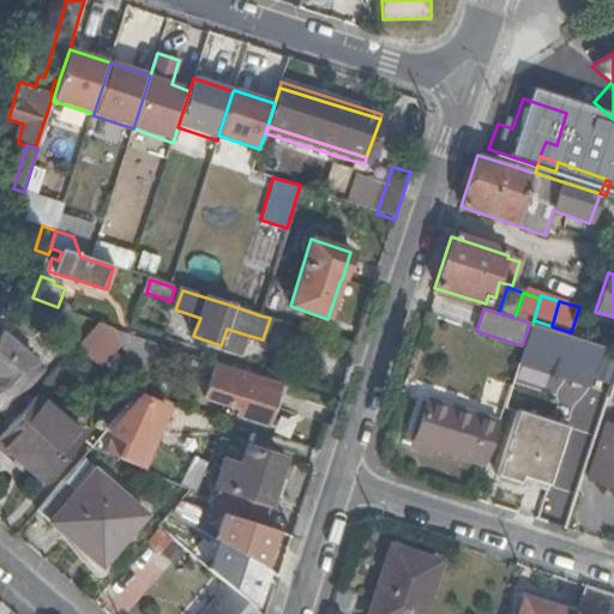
[(590,387),(605,345),(533,324),(531,323),(519,365),(590,387)]
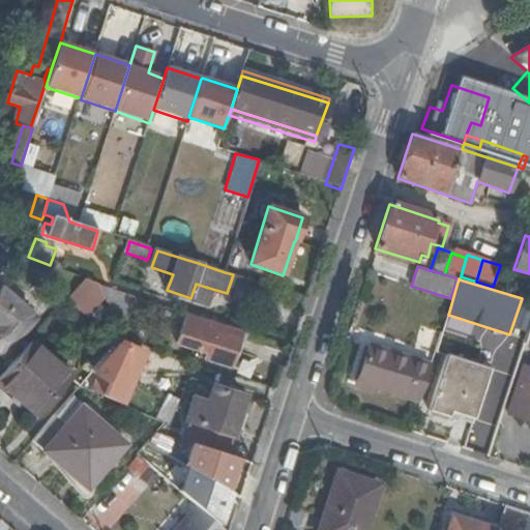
[(88,317),(104,299),(97,284),(92,283),(85,280),(67,299),(88,317)]
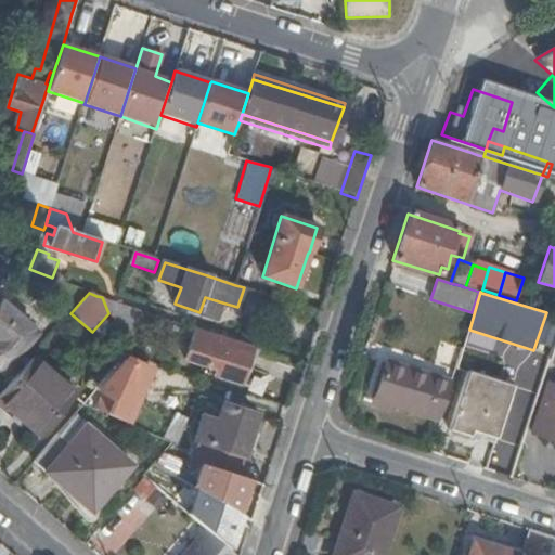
[(108,313),(112,322),(134,330),(141,310),(131,307),(102,297),(108,313)]
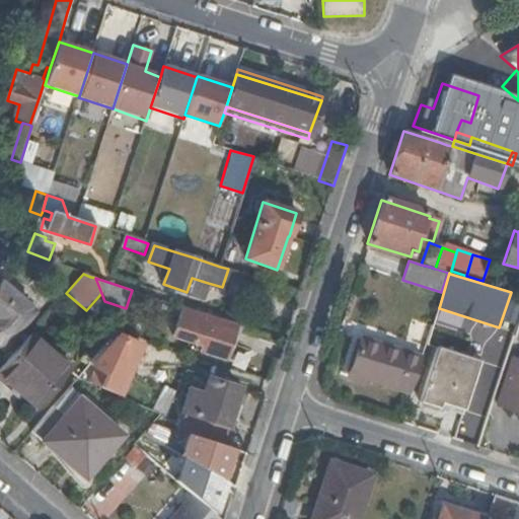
[(187,292),(203,298),(208,283),(192,278),(187,292)]
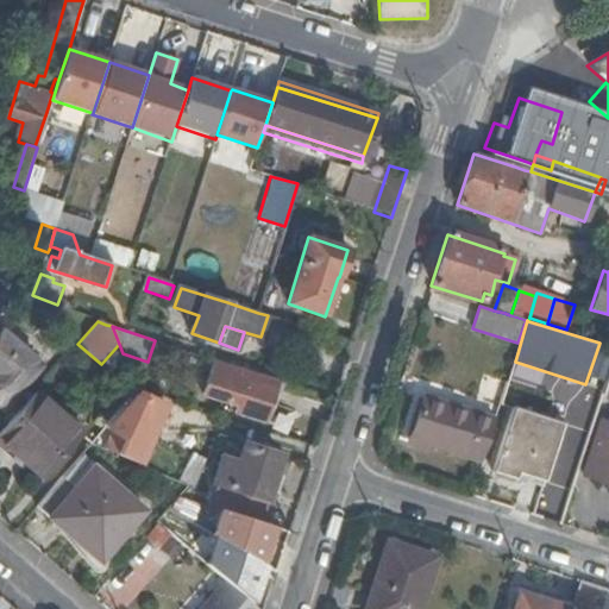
[(0,332),(0,402),(4,406),(39,365),(0,332)]
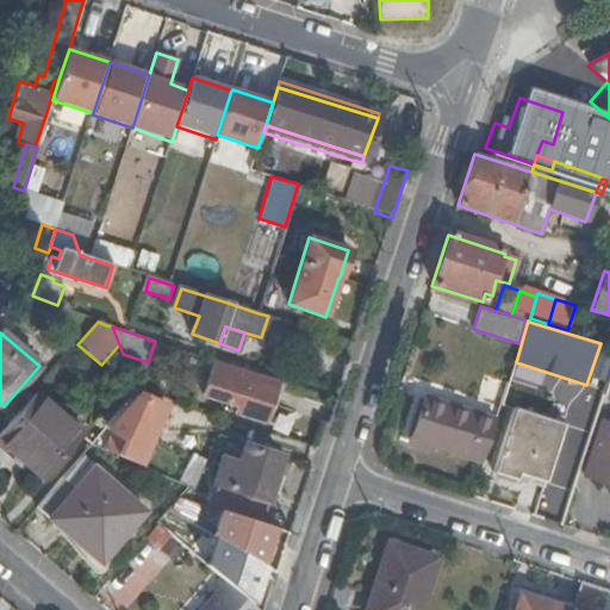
[(284,384),(216,360),(204,394),(238,408),(236,415),(272,425),(284,384)]
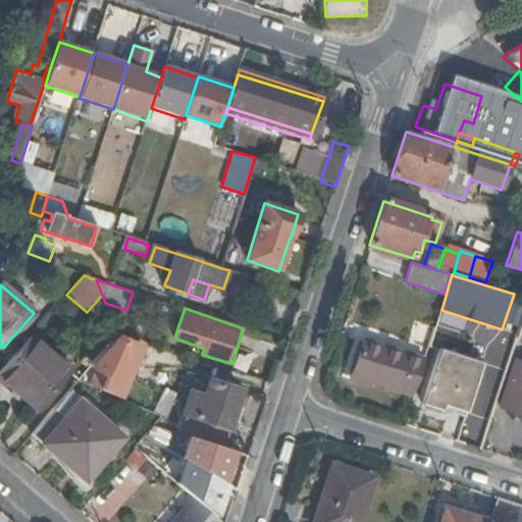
[(69,372),(30,337),(25,344),(0,371),(0,376),(38,409),(69,372)]
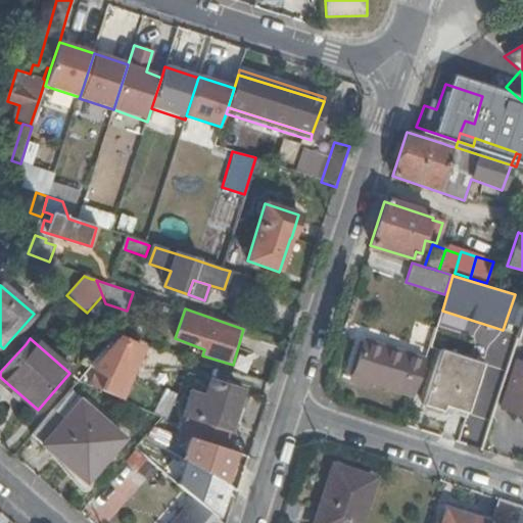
[(122,343),(114,339),(96,361),(91,367),(106,379),(103,386),(94,381),(91,386),(120,399),(137,363),(143,349),(123,341),(122,343)]
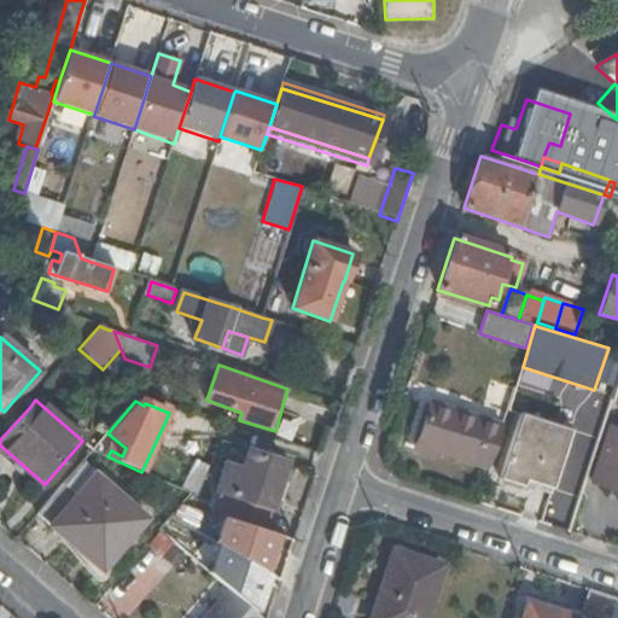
[(436,453),(487,470),(497,435),(500,425),(429,403),(414,447),(421,448),(419,455),(433,459),(436,453)]
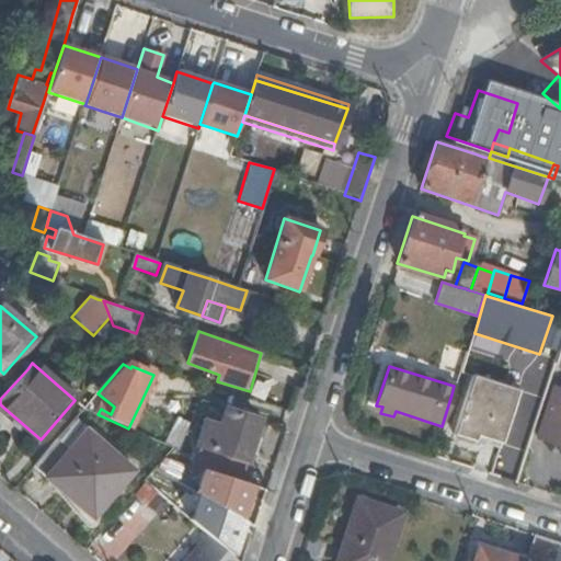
[(471,376),(454,434),(473,441),(476,435),(500,443),(516,389),(471,376)]
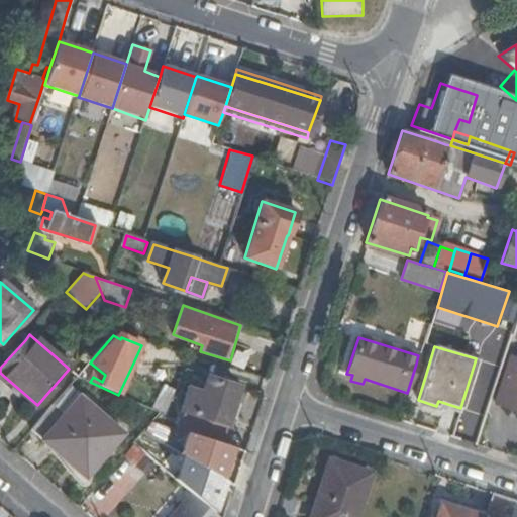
[(516,360),(510,358),(495,404),(516,410),(516,360)]
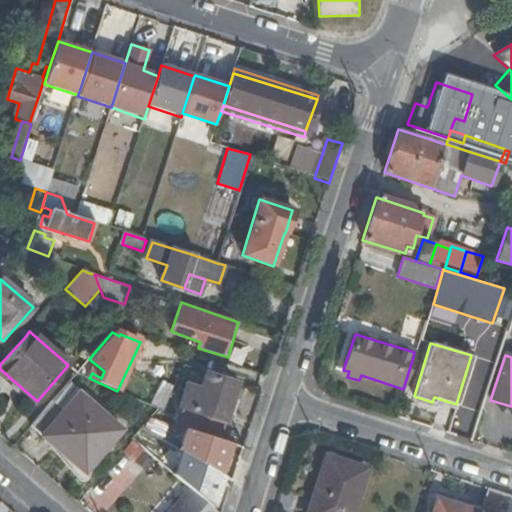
[(236,383),(208,374),(201,390),(188,386),(181,407),(192,411),(188,423),(218,435),(222,421),(233,391),(236,383)]
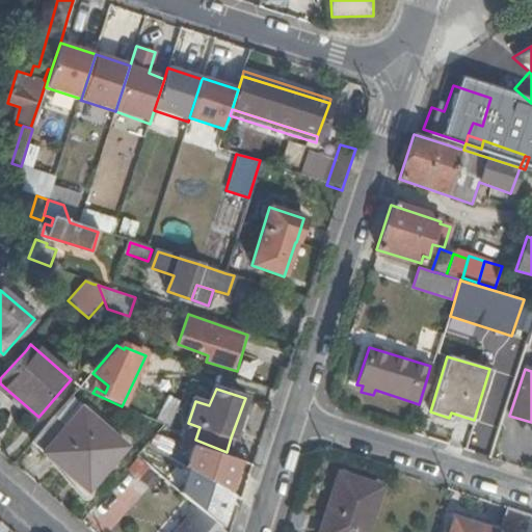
[(181,401),(169,396),(158,420),(169,425),(181,401)]
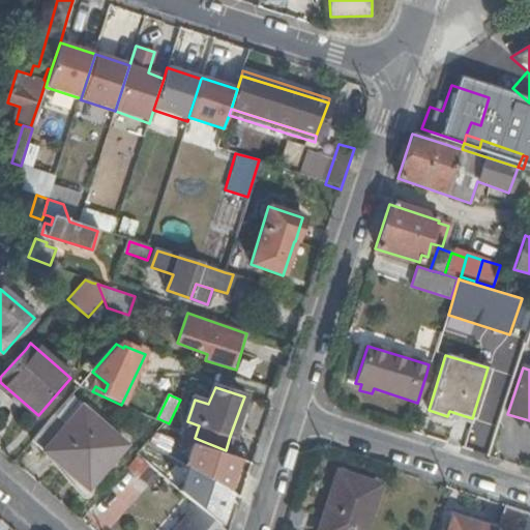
[(81,408),(69,398),(54,415),(65,425),(81,408)]
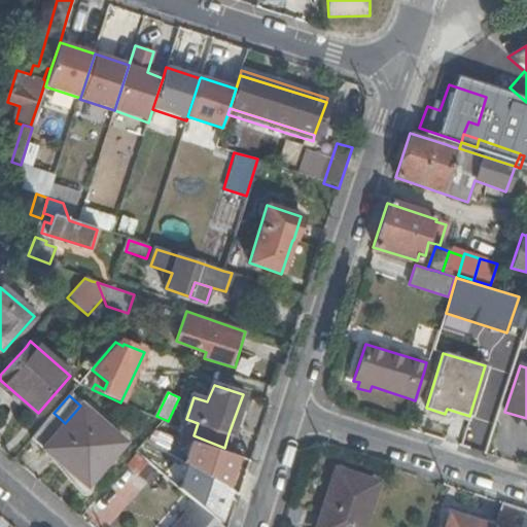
[(244,406),(240,402),(229,433),(234,435),(244,406)]
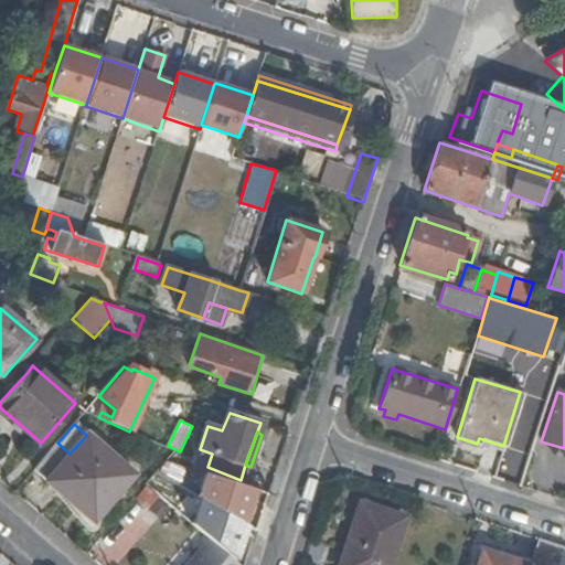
[(49,454),(34,470),(62,494),(94,522),(135,475),(86,435),(70,454),(57,443),(49,454)]
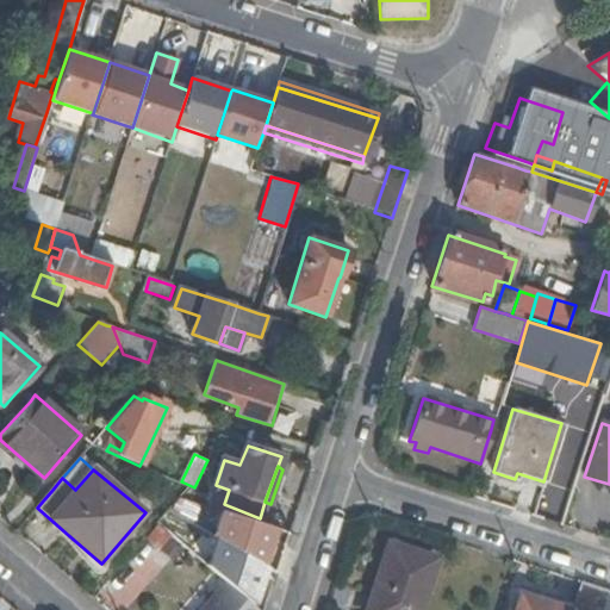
[(272,527),(224,504),(212,536),(217,540),(259,564),(272,527)]
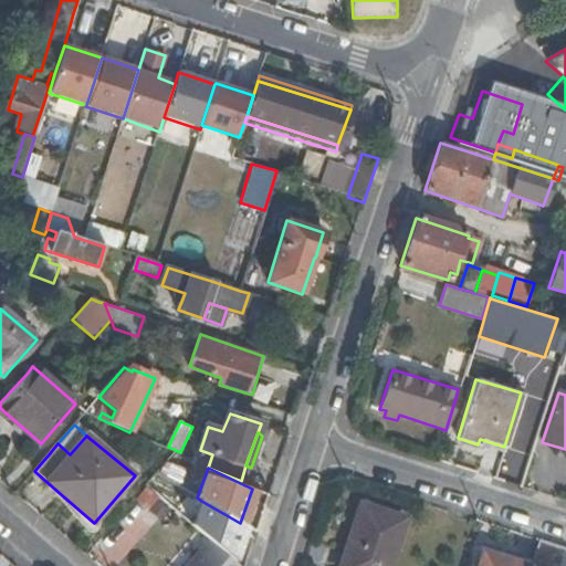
[(240,523),(201,501),(195,520),(197,521),(192,525),(208,540),(233,562),(244,526),(240,523)]
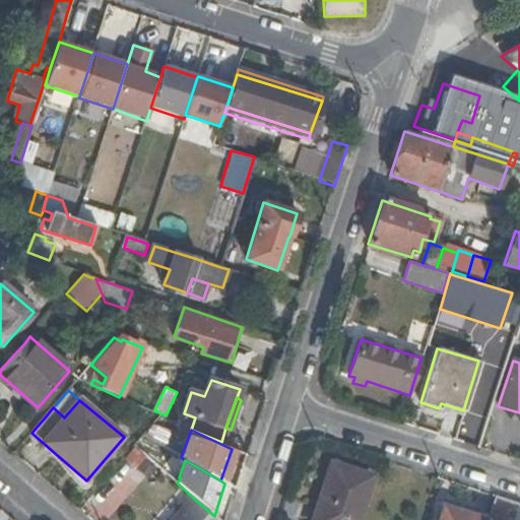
[(324,514),(322,519),(354,519),(369,478),(333,466),(321,500),(321,508),(324,514)]
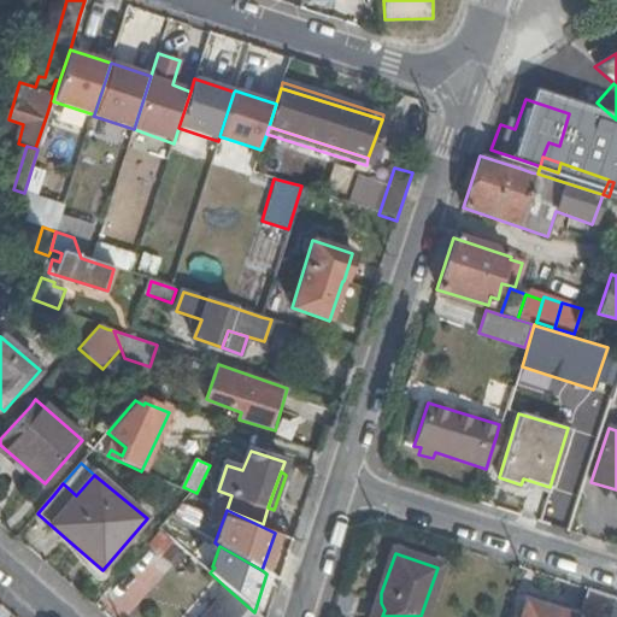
[(259,616),(254,612),(227,588),(203,616),(259,616)]
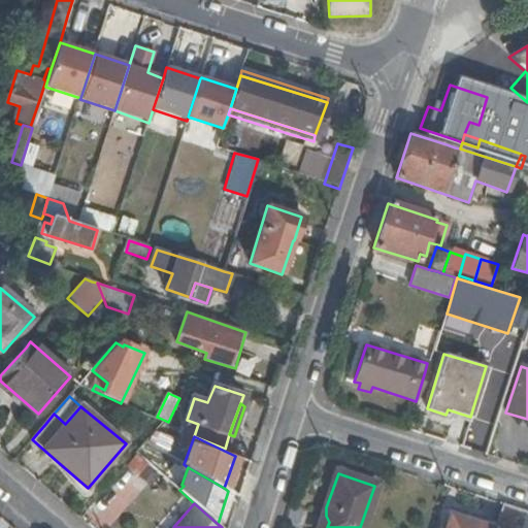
[(316,527),(327,527),(329,522),(326,516),(326,507),(324,506),(316,527)]
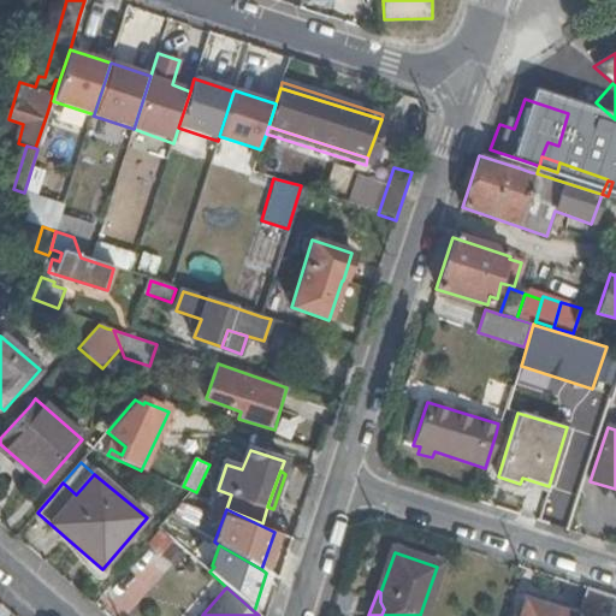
[(575,615),(576,615),(526,599),(520,615),(575,615)]
